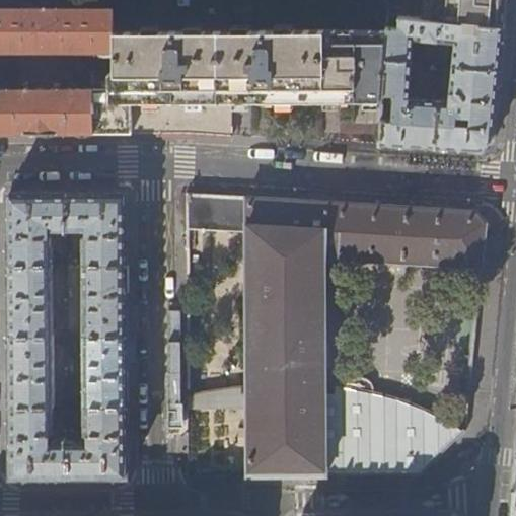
[(109,0),(111,9),(111,59),(111,75),(89,75),(89,90),(89,135),(106,135),(183,136),(229,138),(229,104),(241,104),(252,104),(305,104),(317,104),(334,104),(380,104),(380,98),(382,61),(384,32),(246,33),(245,0),(109,0)]
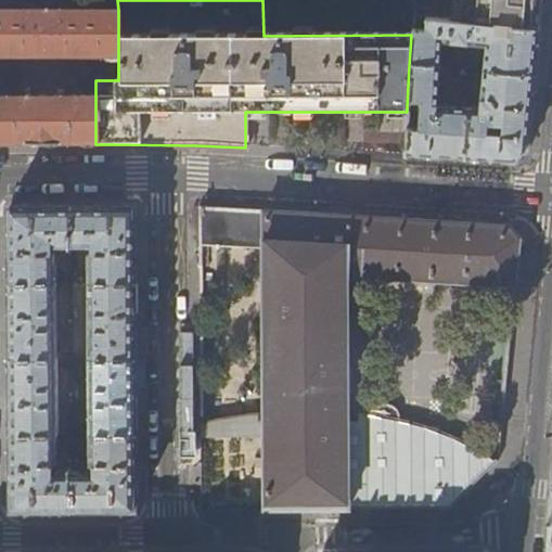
[(538,0),(449,0),(447,23),(535,31),(538,5),(538,0)]
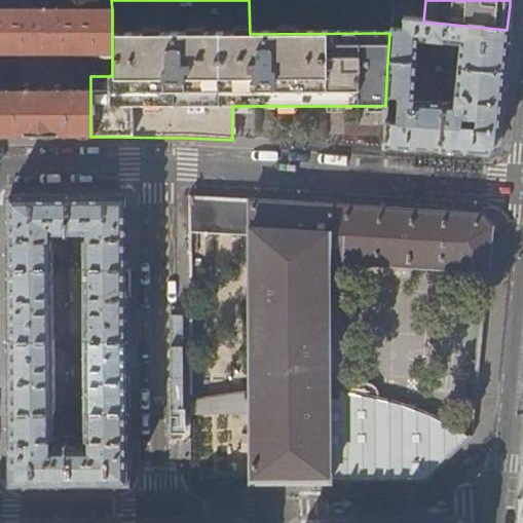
[(42,9),(0,9),(0,54),(97,54),(102,60),(112,60),(112,9),(45,9),(45,7),(42,7),(42,9)]
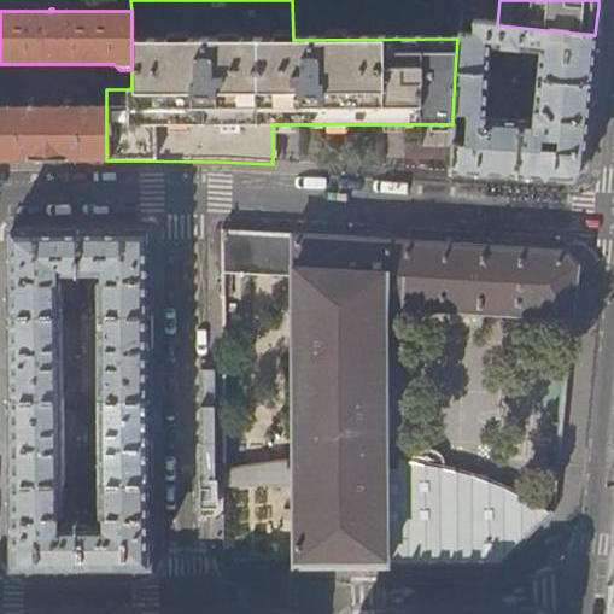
[(594,56),(595,35),(472,24),(471,36),(457,35),(457,39),(455,72),(486,76),(489,50),(537,53),(534,81),(591,86),(594,56)]
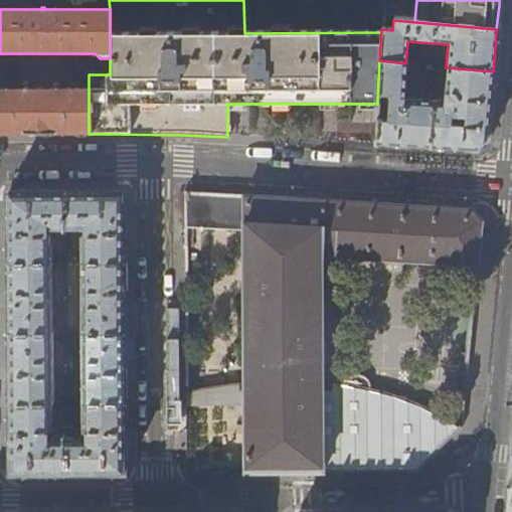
[(403,101),(405,63),(379,60),(377,98),(387,98),(386,121),(376,121),(374,146),(400,147),(430,149),(433,102),(403,101)]
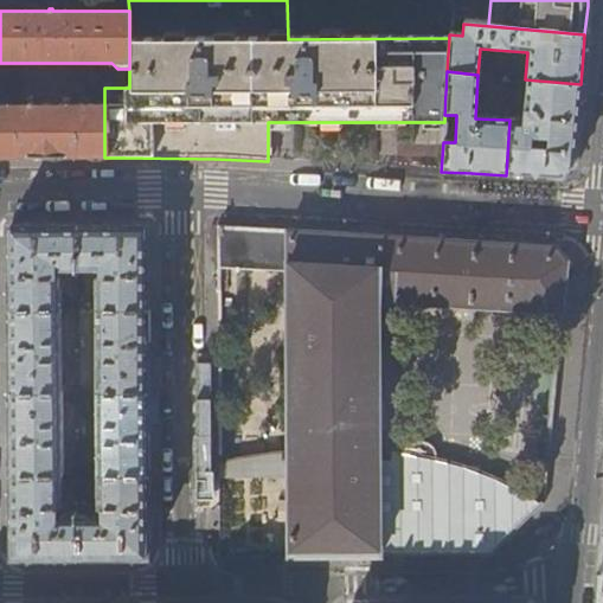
[(576,136),(581,84),(525,79),(521,121),(510,120),(506,175),(533,177),(560,178),(573,167),(576,136)]
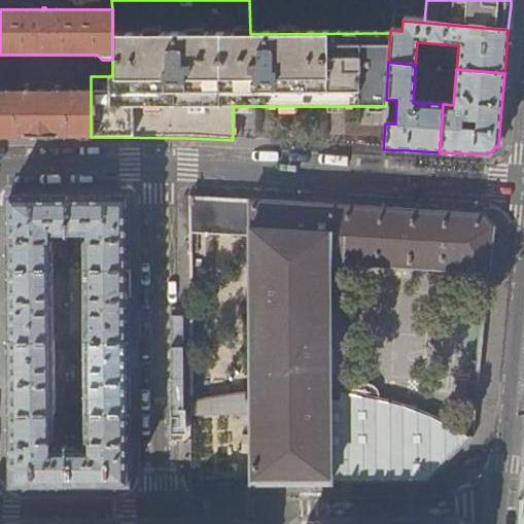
[(24,92),(0,91),(0,137),(28,137),(91,137),(91,92),(27,92),(27,89),(24,89),(24,92)]
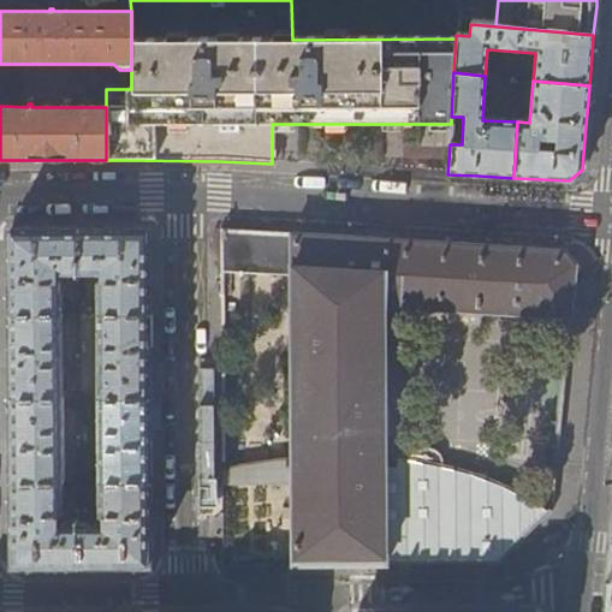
[(290,467),(290,487),(290,568),(338,568),(385,568),(494,566),(550,514),(515,494),(491,485),(464,475),(423,465),(384,459),(384,447),(382,308),(569,320),(571,283),(574,267),(562,253),(495,249),(332,239),(287,236),(218,231),(218,274),(289,279),(290,467)]
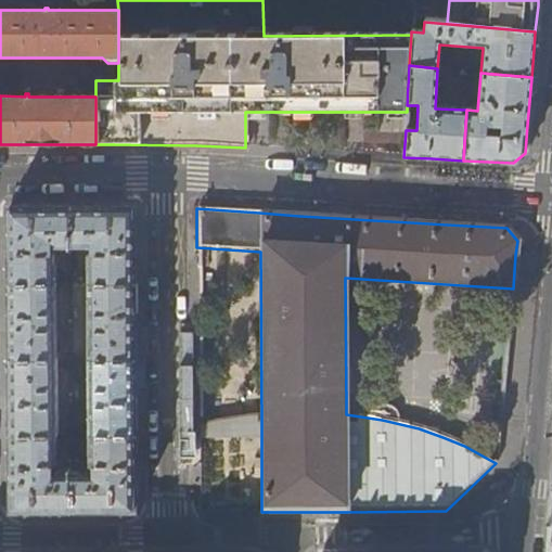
[(48,249),(69,249),(69,209),(33,210),(7,210),(7,247),(7,286),(52,285),(52,258),(51,256),(50,255),(48,255),(48,249)]
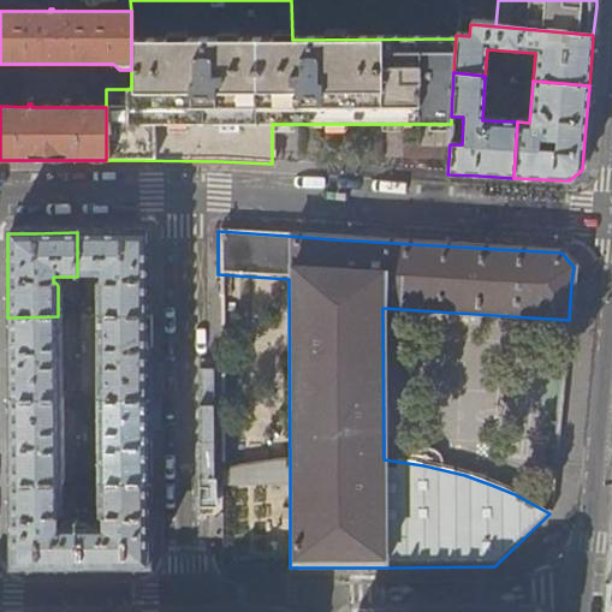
[(77,232),(77,277),(99,277),(99,283),(96,283),(95,285),(95,316),(146,316),(146,274),(146,233),(107,233),(77,232)]
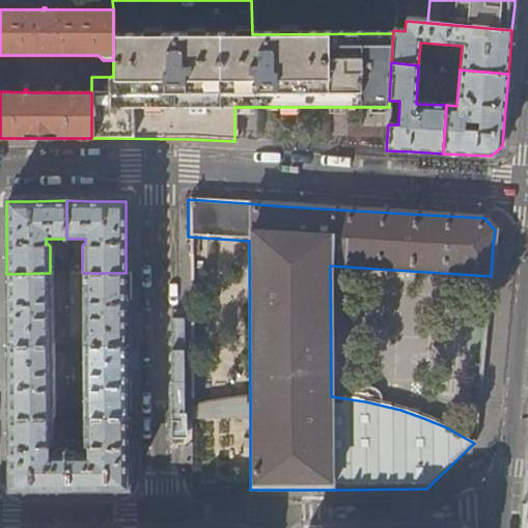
[(50,273),(6,274),(6,309),(6,346),(51,346),(50,273)]
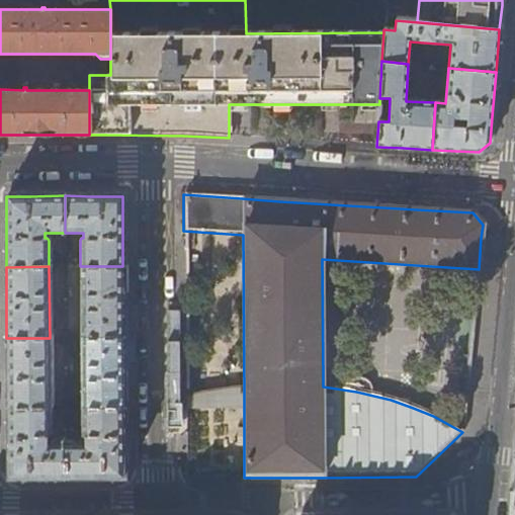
[(122,306),(122,266),(80,266),(80,337),(123,337),(122,306)]
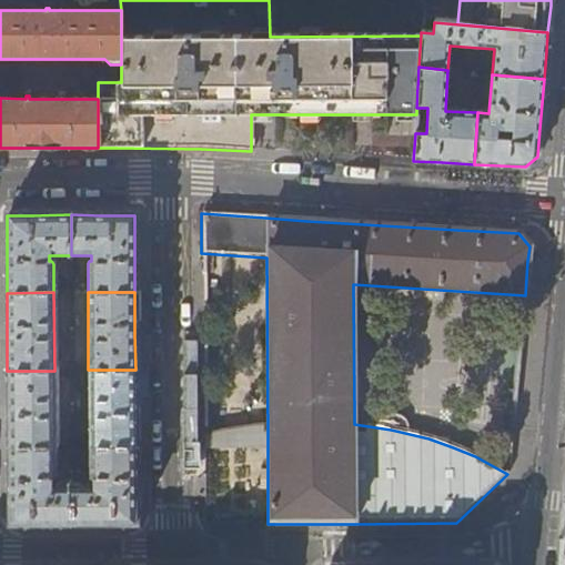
[(135,409),(135,370),(88,370),(88,447),(135,447),(135,409)]
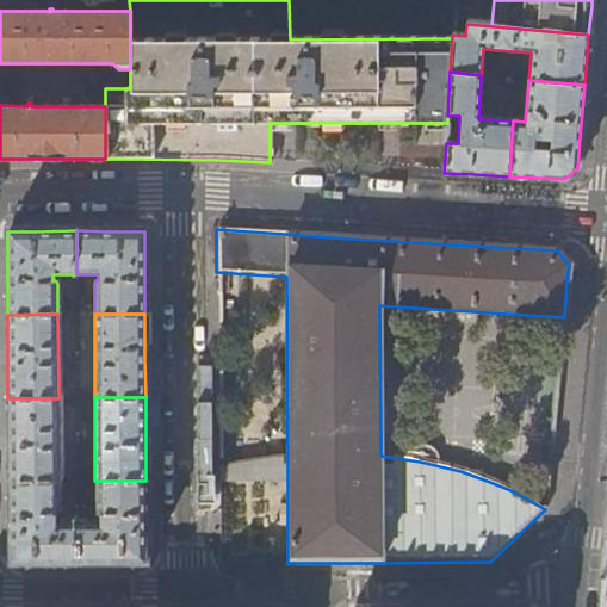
[(59,398),(7,398),(8,441),(8,482),(59,481),(59,398)]
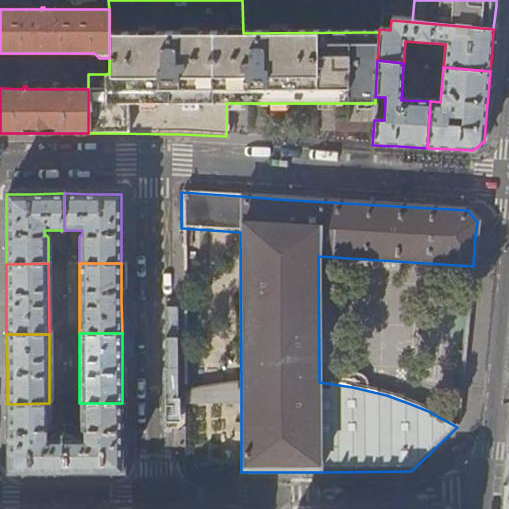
[(241,405),(241,388),(239,387),(239,381),(218,384),(201,387),(185,390),(185,405),(241,405)]
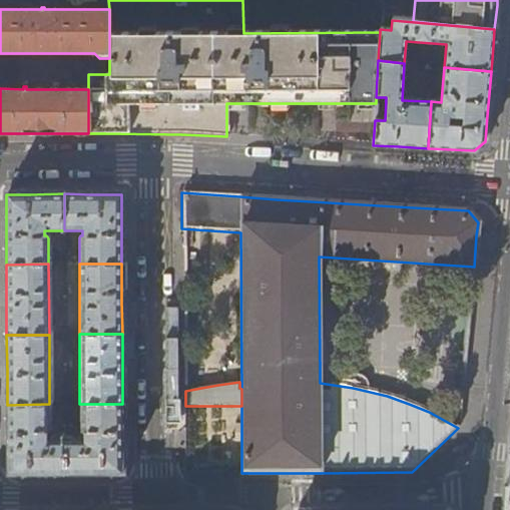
[(49,404),(7,405),(7,440),(7,475),(31,474),(66,474),(65,438),(46,438),(46,433),(48,433),(49,432),(49,404)]
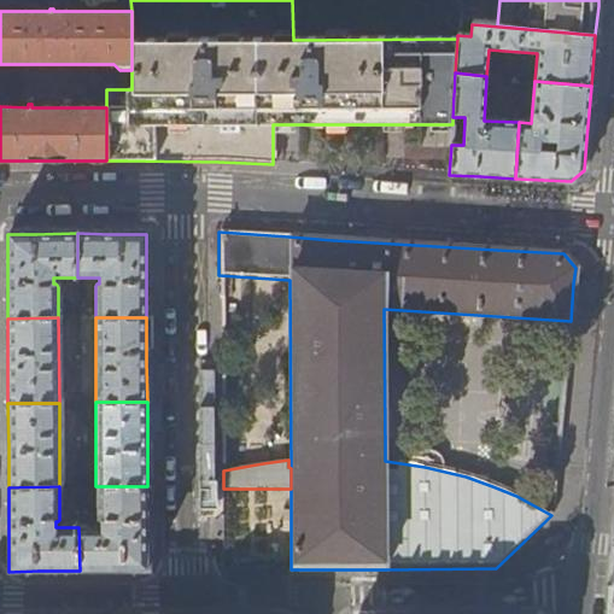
[(148,533),(147,486),(95,486),(95,519),(98,521),(100,522),(100,526),(79,527),(80,571),(116,571),(148,571),(148,533)]
